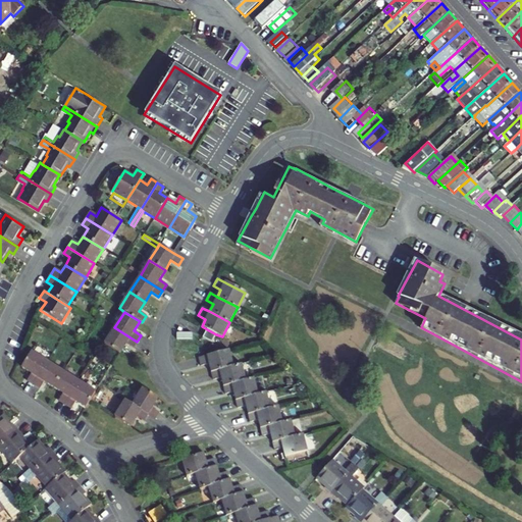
[(114,327),(104,344),(119,354),(125,344),(133,348),(137,342),(114,327)]
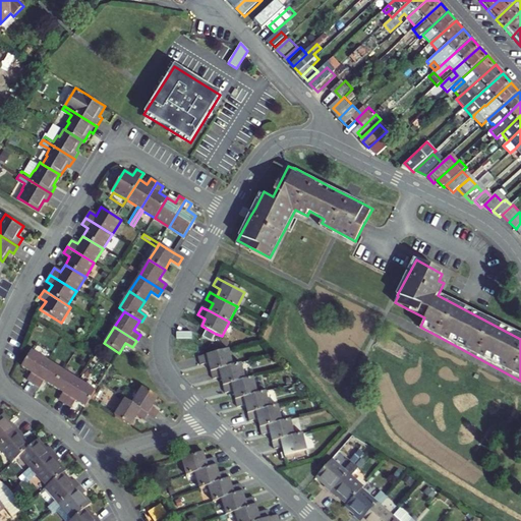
[(207,329),(201,338),(211,342),(216,334),(207,329)]
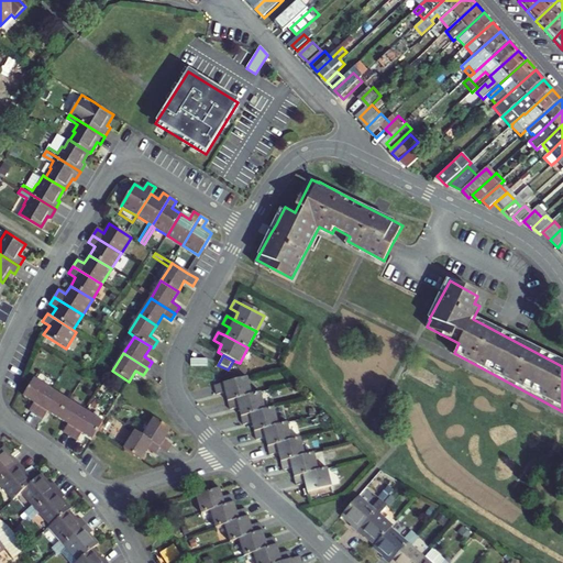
[(225,394),(228,401),(252,396),(247,378),(243,378),(213,385),(216,396),(225,394)]
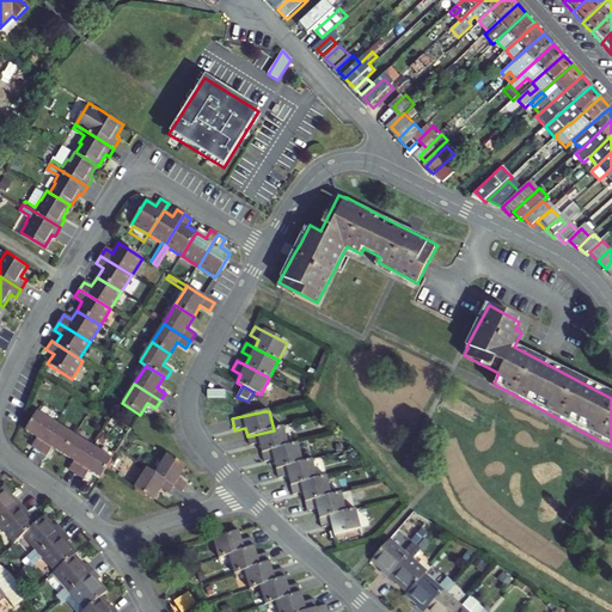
[(55,424),(36,412),(25,430),(36,439),(31,447),(38,452),(55,424)]
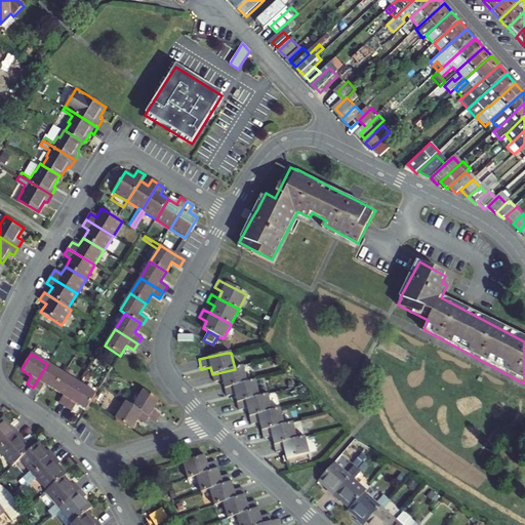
[(64,374),(47,364),(33,388),(39,392),(44,384),(53,390),(64,374)]
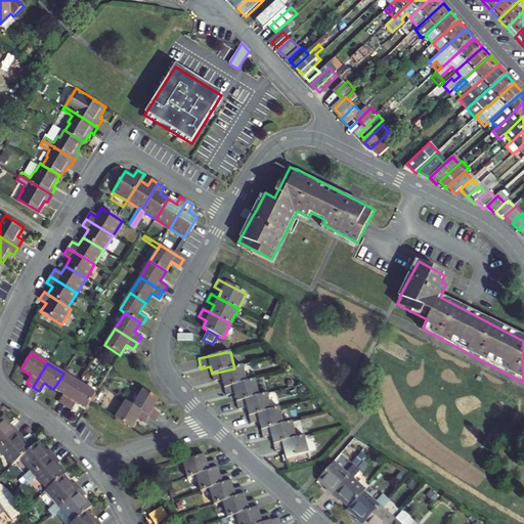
[(224,390),(247,385),(243,367),(234,368),(212,374),(214,383),(222,382),(224,390)]
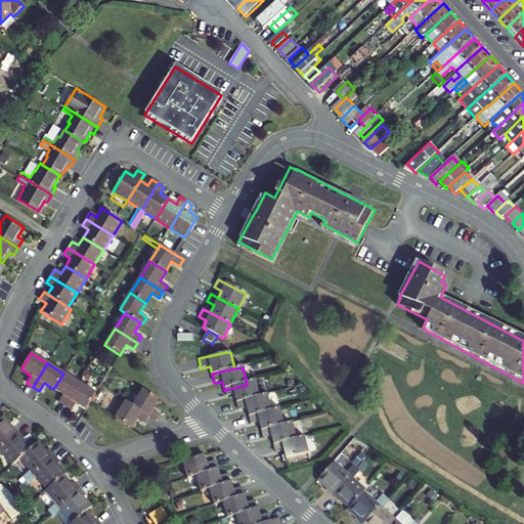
[(79,384),(63,374),(53,389),(62,395),(58,402),(64,406),(79,384)]
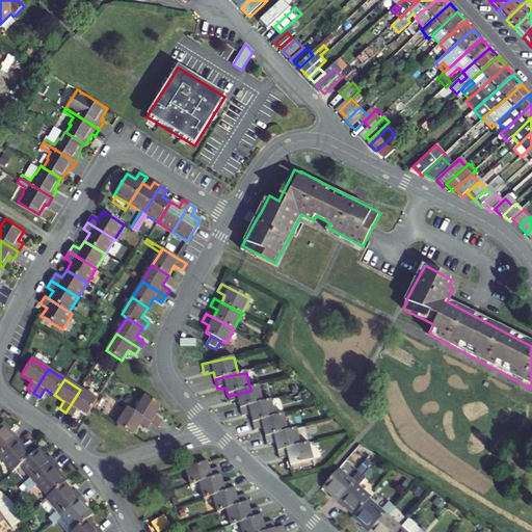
[(260,389),(250,391),(228,396),(230,406),(239,404),(240,409),(263,404),(260,389)]
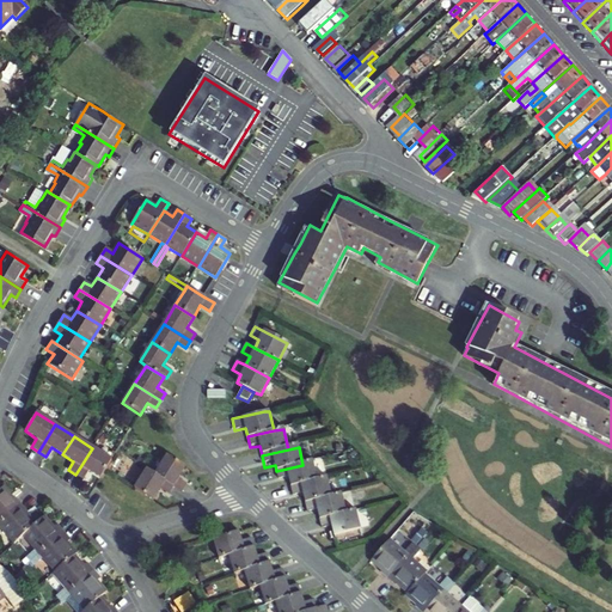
[(111,460),(92,448),(75,475),(83,479),(89,471),(101,478),(111,460)]
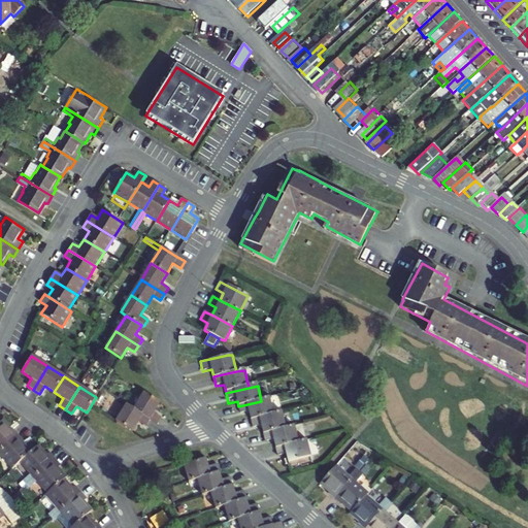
[(133,409),(150,420),(157,424),(161,418),(154,413),(160,403),(144,393),(133,409)]
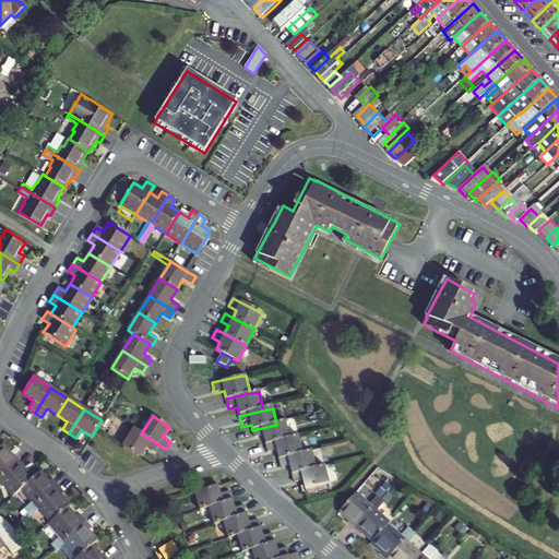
[(265,444),(289,439),(286,423),(276,425),(252,430),(256,441),(264,439),(265,444)]
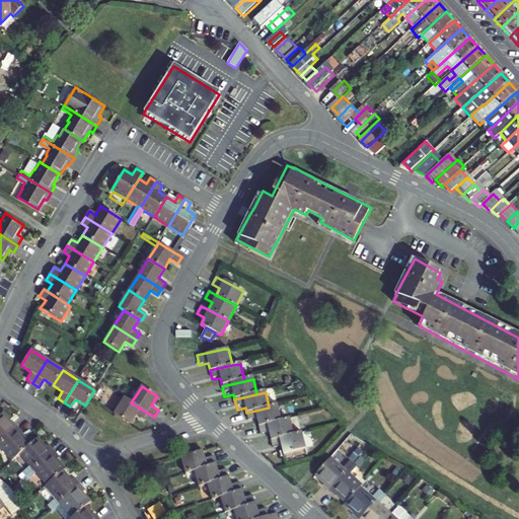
[(124,398),(114,415),(129,424),(136,415),(143,419),(147,413),(131,402),(124,398)]
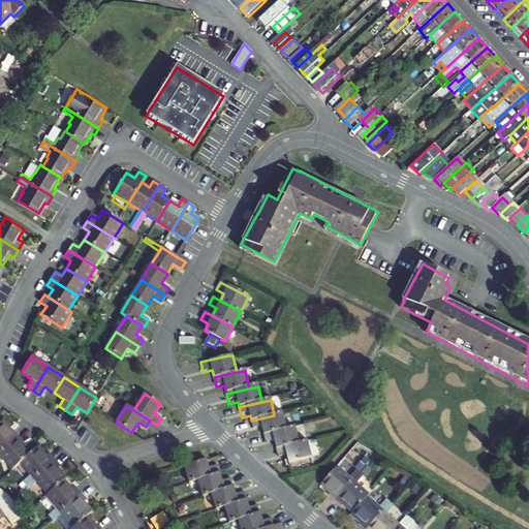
[(262,429),(263,436),(287,431),(283,413),(274,415),(251,421),(253,431),(262,429)]
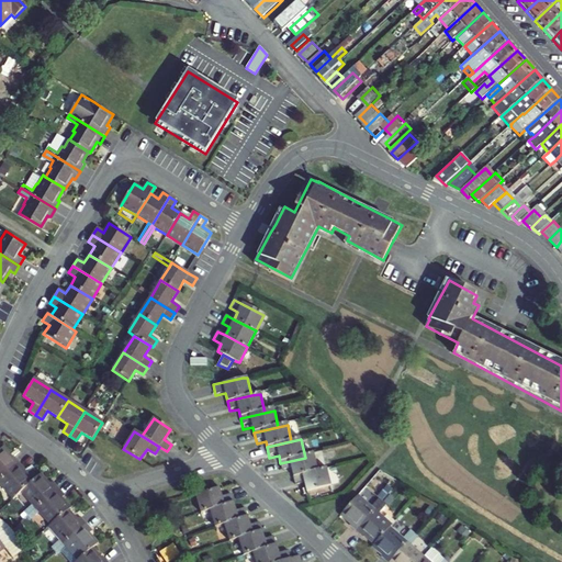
[(0,481),(21,463),(15,457),(13,459),(3,448),(0,450),(0,481)]
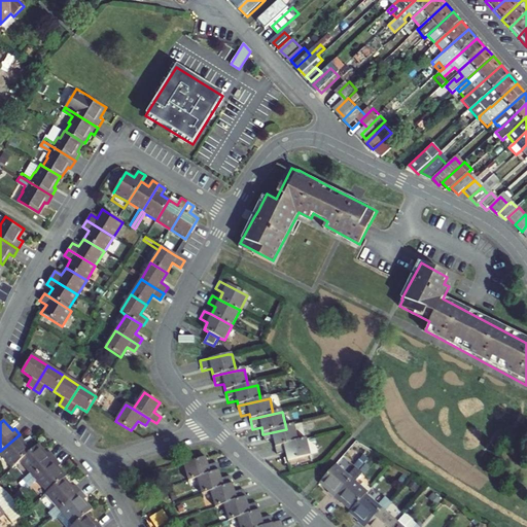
[(286,429),(262,434),(265,444),(273,442),(275,449),(306,441),(303,425),(286,429)]
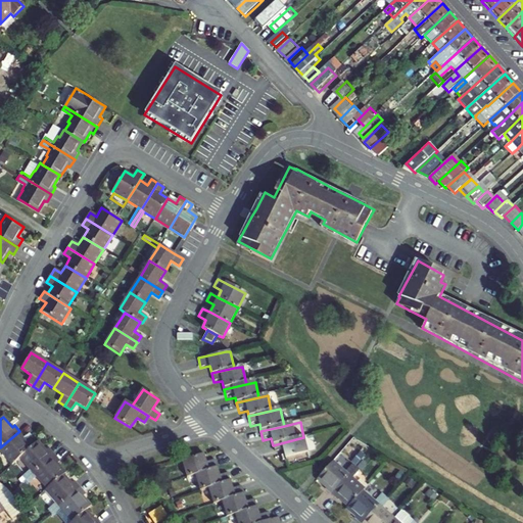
[(8,458),(13,464),(24,456),(31,448),(21,438),(24,436),(19,431),(0,447),(0,452),(6,459),(8,458)]
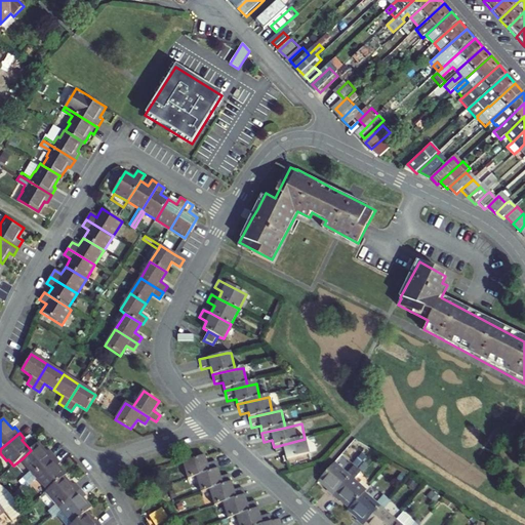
[(305,439),(274,447),(276,455),(285,453),(286,461),(309,456),(305,439)]
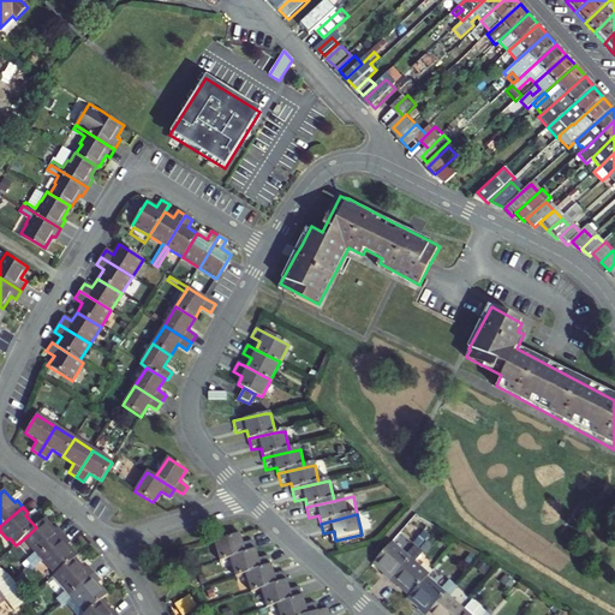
[(29,559),(33,563),(65,533),(58,525),(55,527),(47,518),(36,527),(28,536),(34,543),(31,545),(37,551),(29,559)]
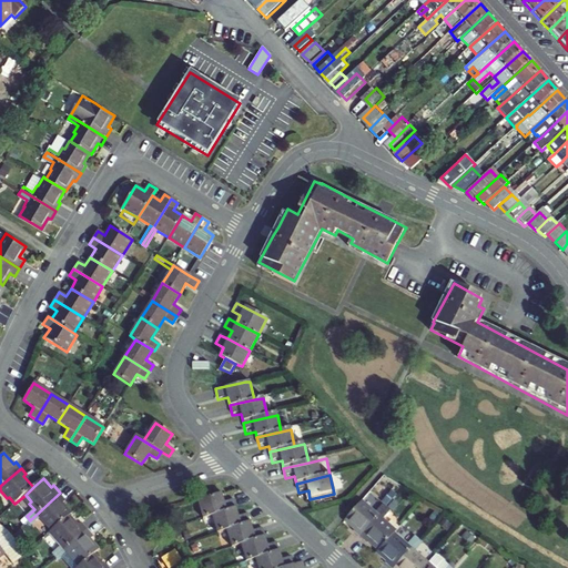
[(205,514),(213,511),(237,504),(235,496),(226,499),(223,488),(200,495),(205,514)]
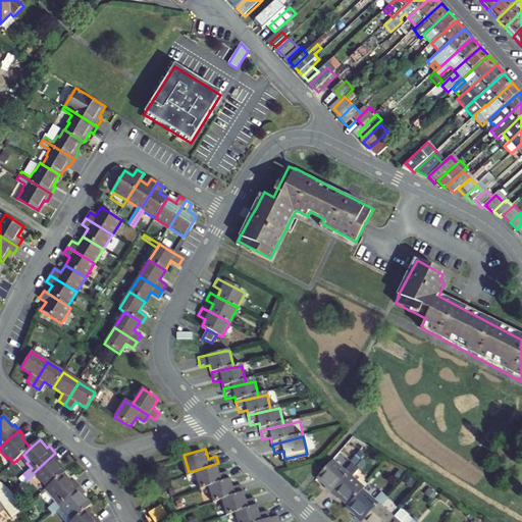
[(45,478),(49,483),(63,471),(65,469),(58,461),(60,459),(55,453),(28,478),(31,481),(38,475),(42,480),(45,478)]
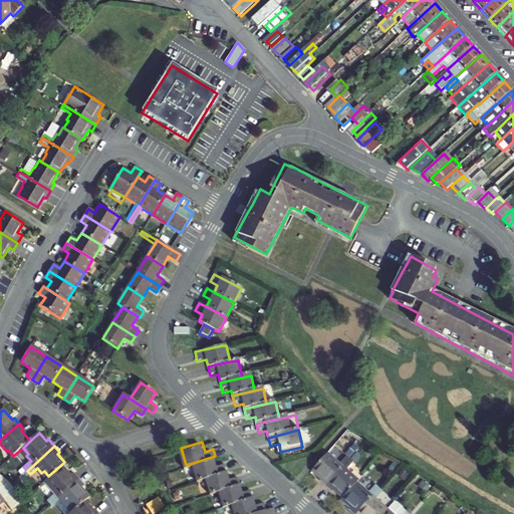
[(329,448),(314,464),(322,471),(320,474),(327,480),(352,455),(348,451),(342,457),(336,452),(335,453),(329,448)]
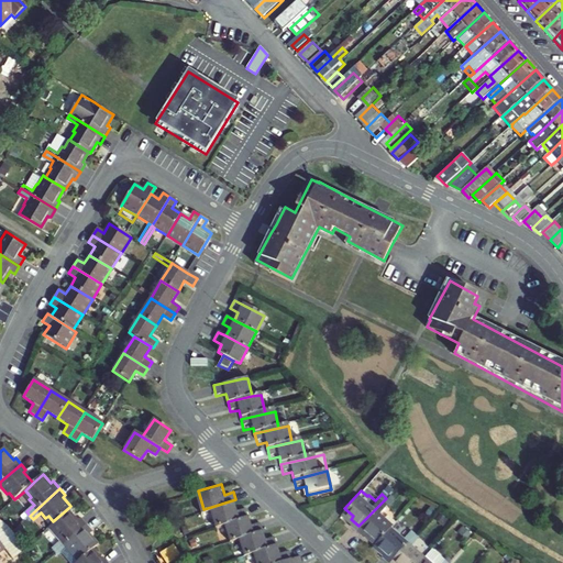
[(386,498),(359,526),(365,532),(367,530),(377,540),(394,523),(387,517),(389,515),(383,508),(389,501),(386,498)]
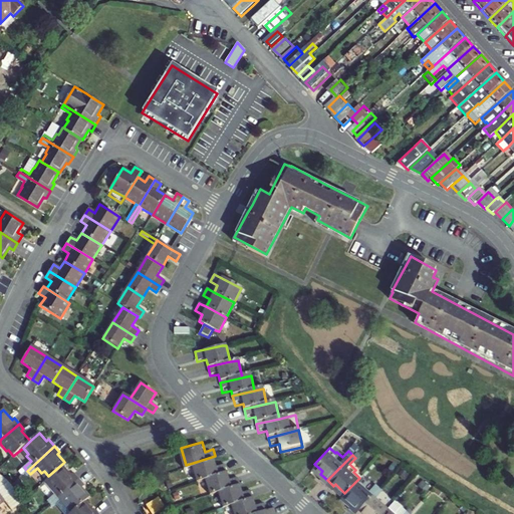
[(193,463),(198,479),(205,476),(228,469),(226,463),(218,465),(215,456),(193,463)]
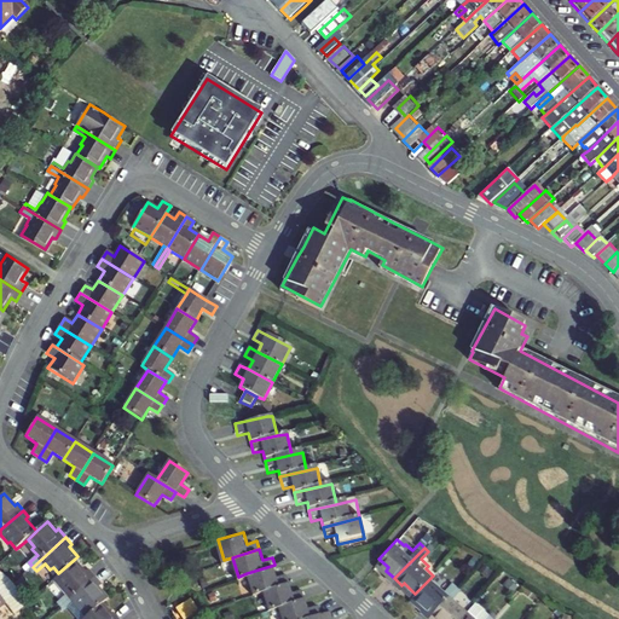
[(75,559),(58,573),(56,576),(62,582),(59,583),(65,590),(57,597),(61,602),(93,573),(87,566),(84,568),(75,559)]
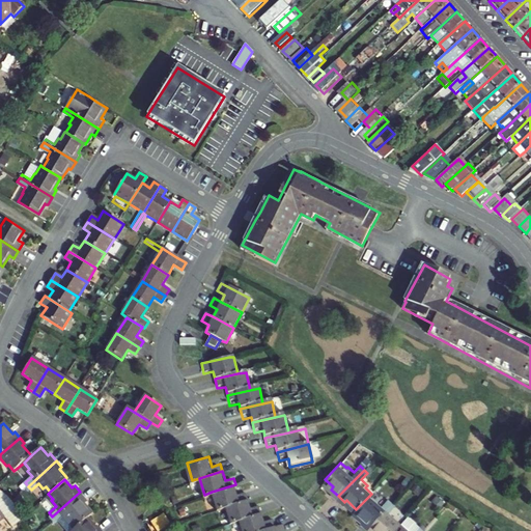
[(0,483),(0,515),(3,513),(7,510),(16,521),(28,511),(28,510),(23,503),(18,497),(9,490),(0,483)]
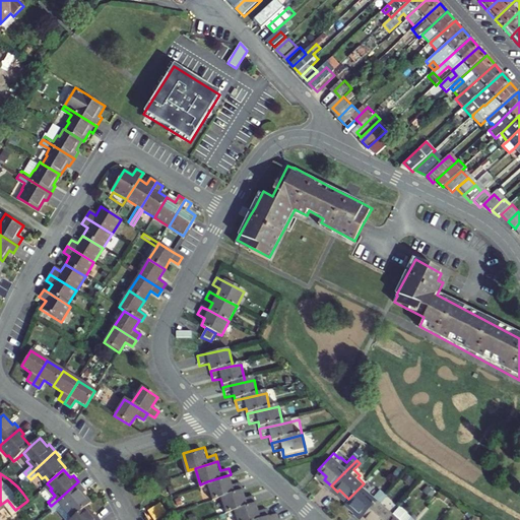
[(207,481),(212,498),(220,495),(243,488),(241,481),(234,483),(231,474),(207,481)]
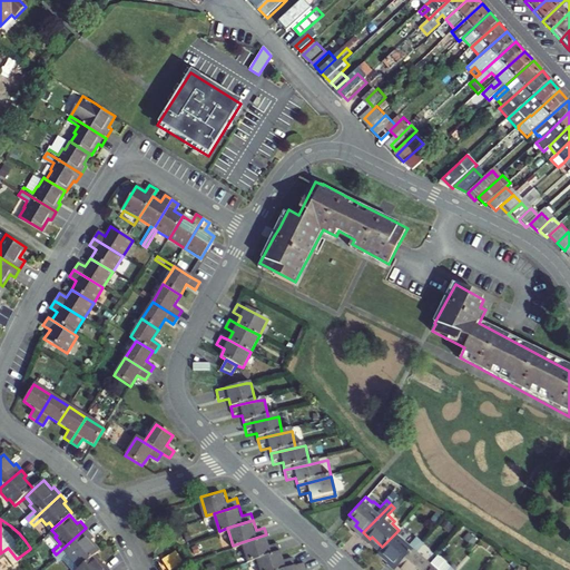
[(62,556),(74,568),(91,552),(98,547),(89,536),(91,533),(86,528),(56,554),(59,559),(62,556)]
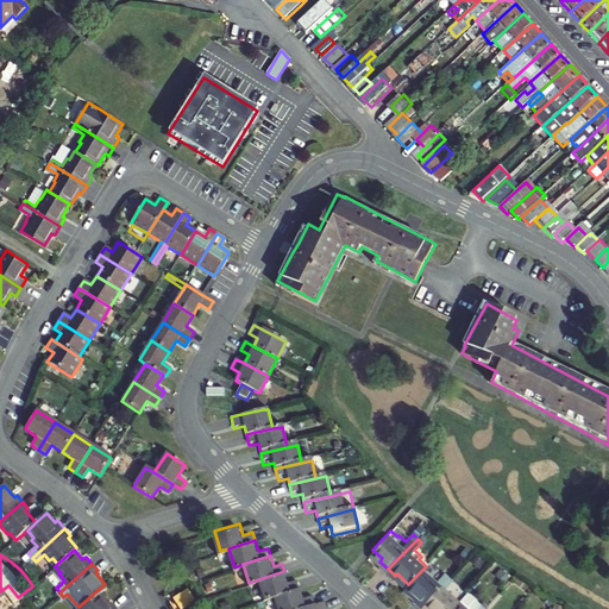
[(426,566),(408,584),(407,585),(416,595),(414,597),(424,606),(452,575),(447,570),(440,577),(434,571),(433,573),(426,566)]
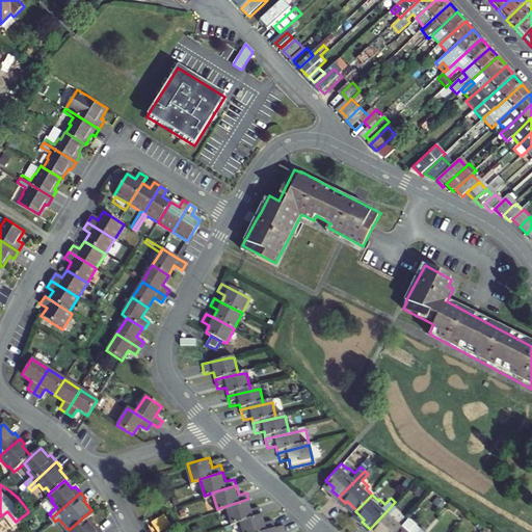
[(225,506),(231,523),(239,520),(262,512),(260,506),(251,509),(248,499),(225,506)]
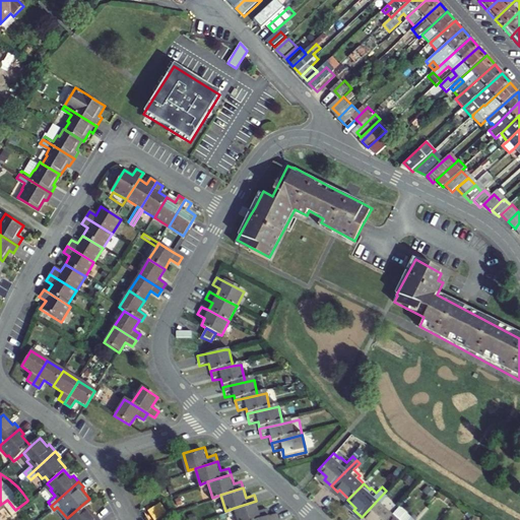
[(385,519),(393,512),(387,507),(389,505),(384,500),(389,494),(386,491),(362,517),(365,519),(385,519)]
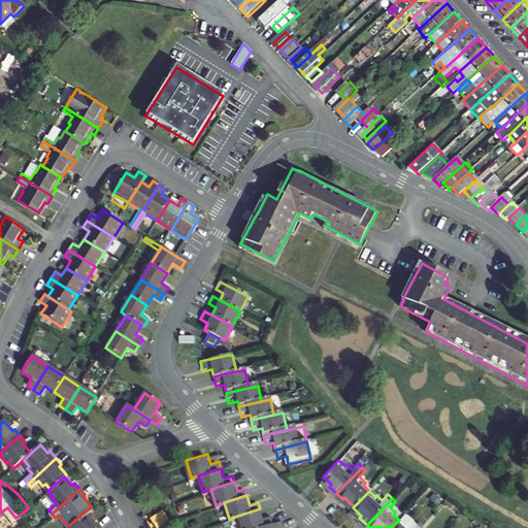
[(260,508),(237,516),(240,527),(254,527),(273,522),(271,516),(263,519),(260,508)]
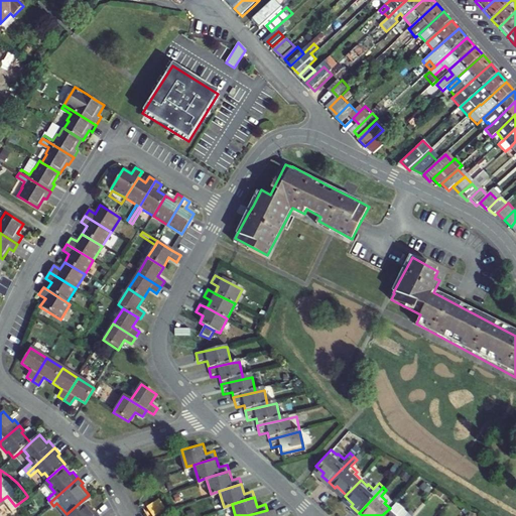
[(95,515),(99,513),(94,506),(91,509),(83,500),(67,514),(68,515),(95,515)]
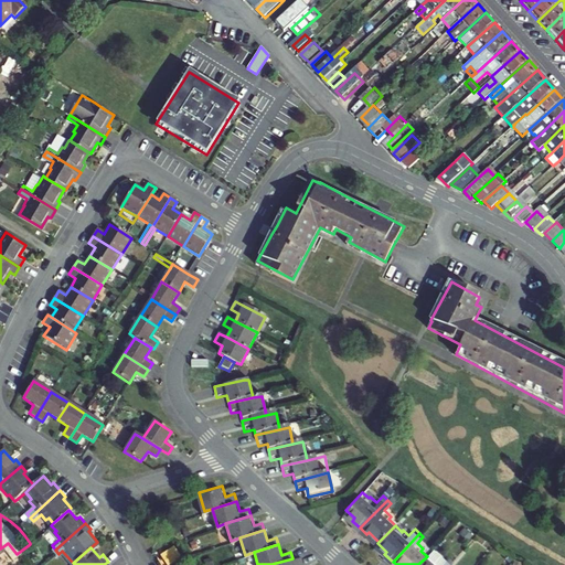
[(292,558),(272,564),(305,564),(301,555),(292,558)]
